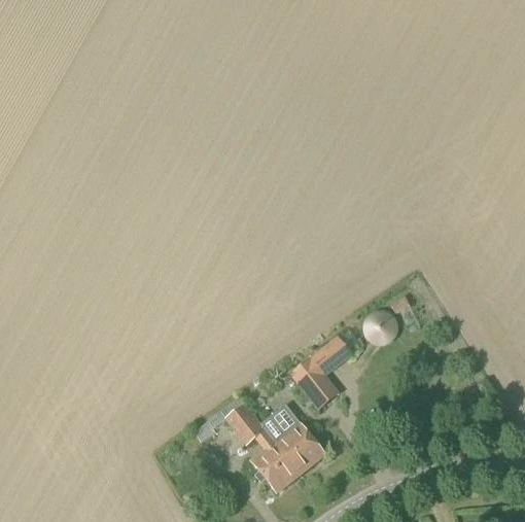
[(396,313),(411,306),(406,294),(391,302),(396,313)]
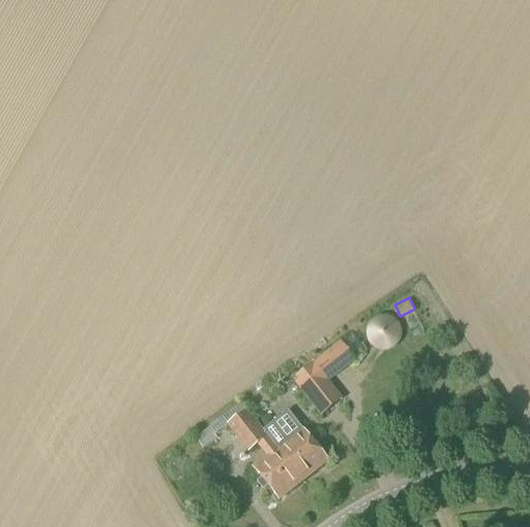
[(386,341),(404,327),(393,313),(374,326),(386,341)]
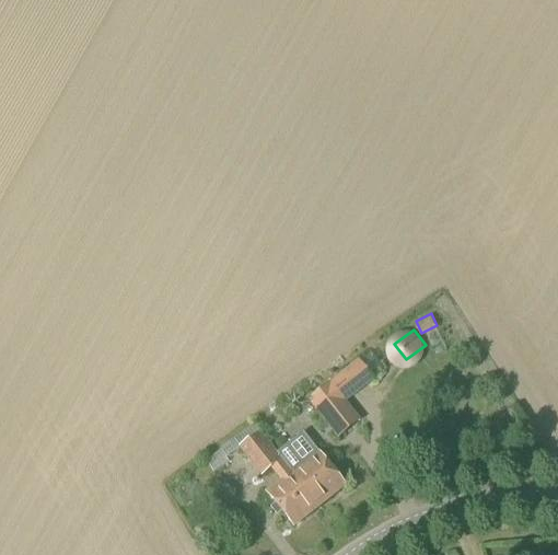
[(339,436),(362,417),(347,399),(375,377),(359,356),(307,396),(339,436)]
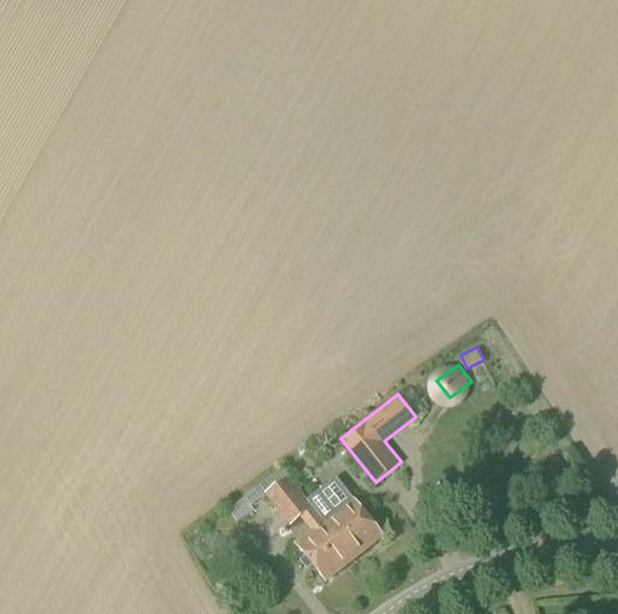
[(355,556),(326,517),(325,517),(308,498),(289,472),(264,492),(291,524),(301,515),(312,528),(297,540),(327,579),(355,556)]
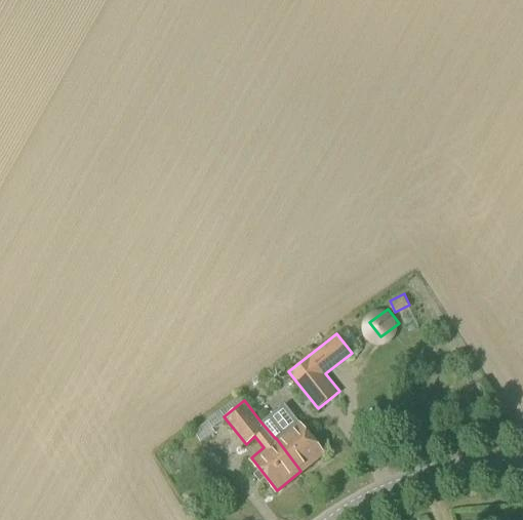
[(325,451),(298,418),(285,402),(260,422),(275,438),(276,438),(300,471),(325,451)]
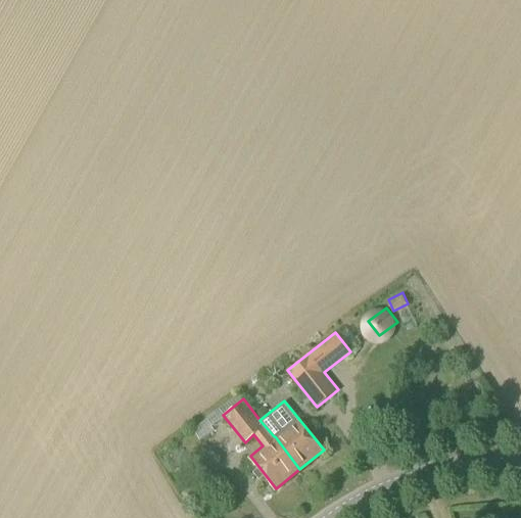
[(192,505),(204,497),(197,484),(185,492),(192,505)]
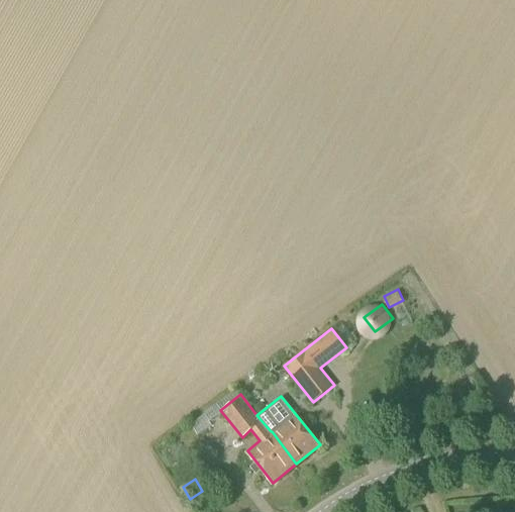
All buildings are outlined.
